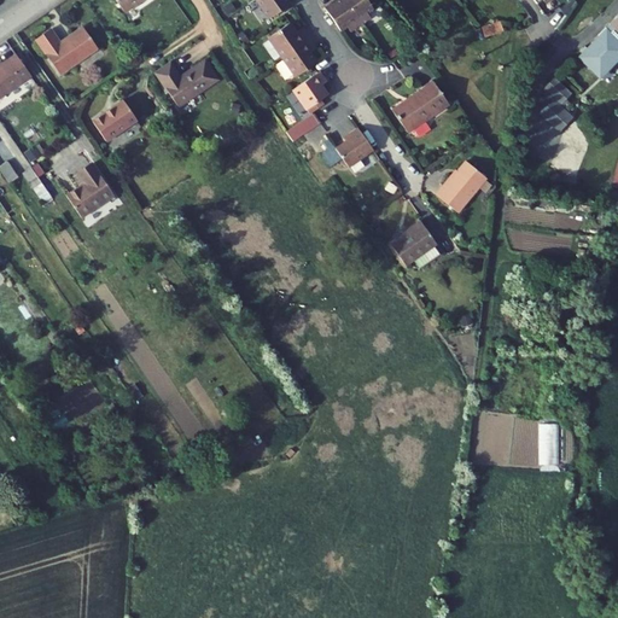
[(116,0),(126,12),(144,0),(116,0)]
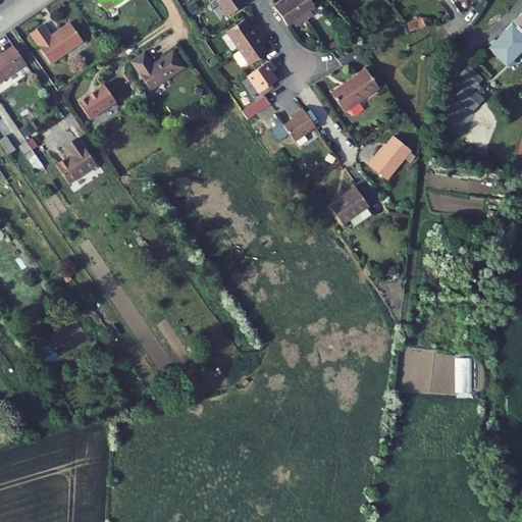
[(215,0),(210,4),(220,18),(223,18),(227,16),(235,11),(243,5),(246,3),(244,0),(215,0)]
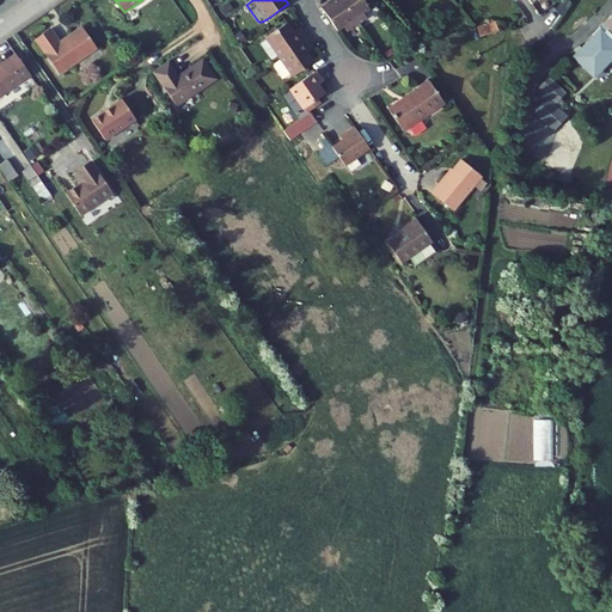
[(348,31),(357,25),(340,0),(336,0),(330,5),(329,2),(322,7),(338,31),(344,26),(348,31)]
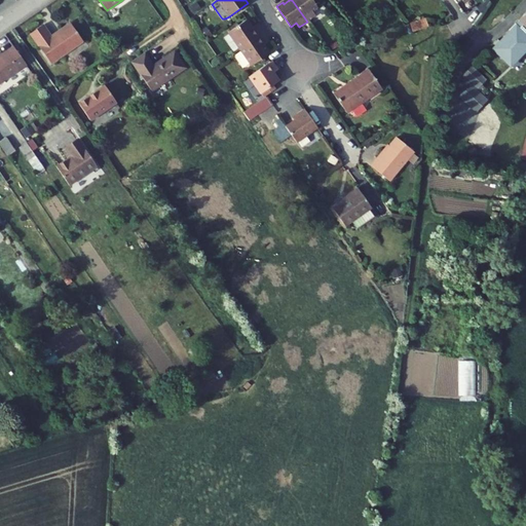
[(292,0),(307,22),(315,15),(312,11),(317,7),(312,0),(292,0)]
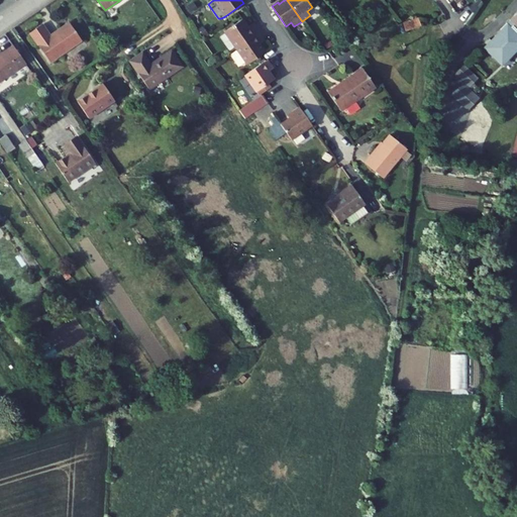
[(242,9),(240,5),(232,11),(234,15),(242,9)]
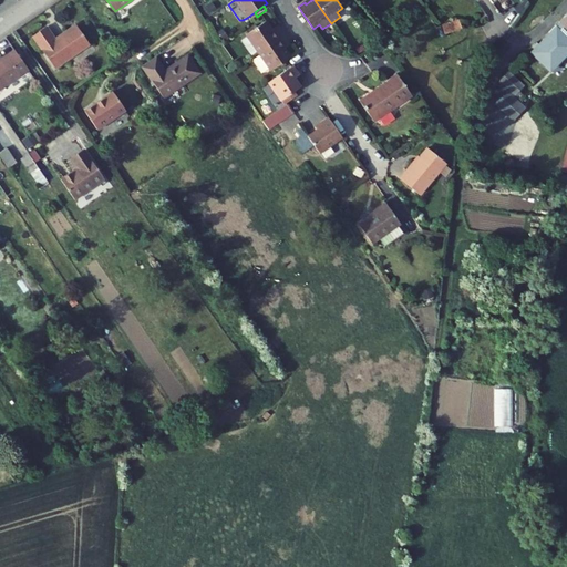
[(533,53),(549,71),(566,52),(566,13),(548,33),(550,35),(533,53)]
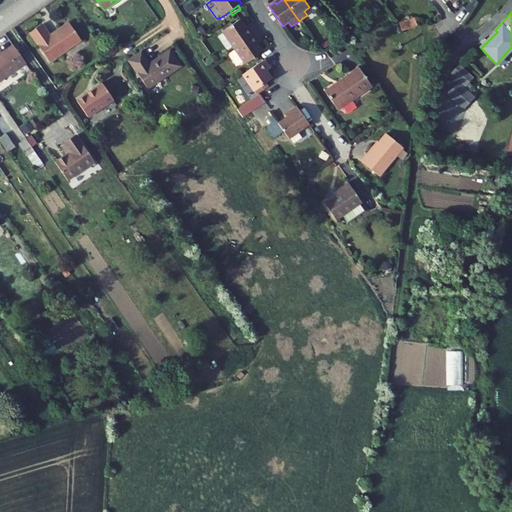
[(417,26),(415,18),(399,23),(402,31),(417,26)]
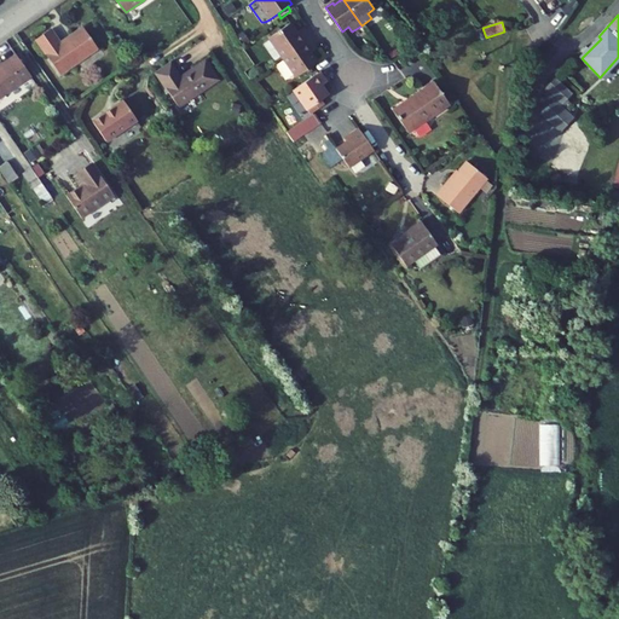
[(283,58),(305,42),(310,39),(306,33),(300,36),(298,33),(291,23),(268,39),(270,40),(264,45),(271,55),(277,50),(282,57),(283,58)]
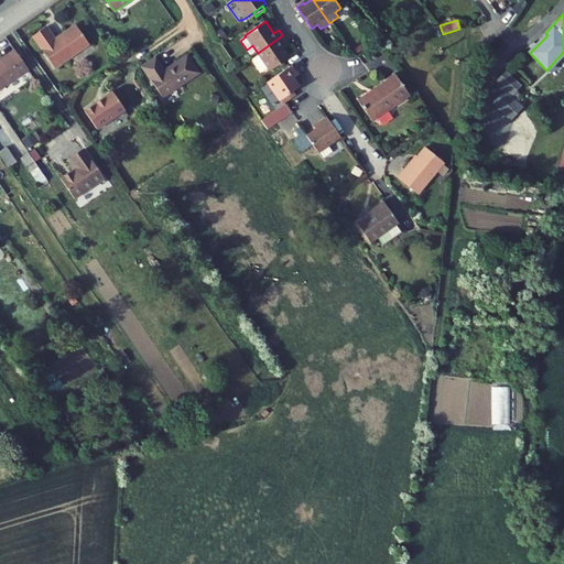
[(55,41),(76,25),(75,24),(55,39),(55,41)]
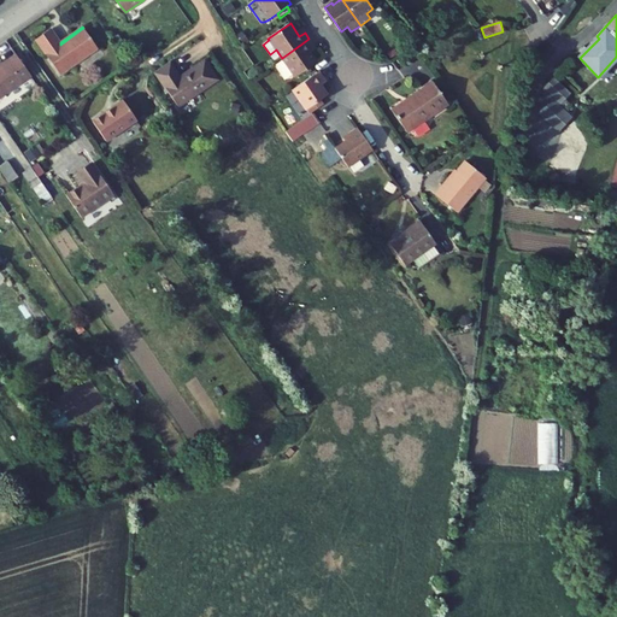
[(35,40),(60,75),(98,48),(83,28),(60,45),(60,42),(51,29),(35,40)]
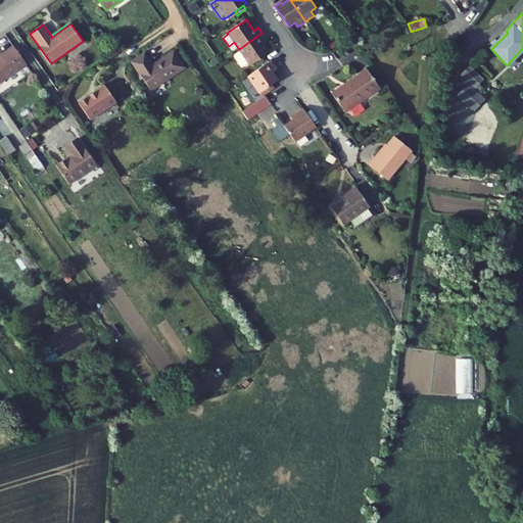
[(200,31),(204,37),(209,33),(205,27),(200,31)]
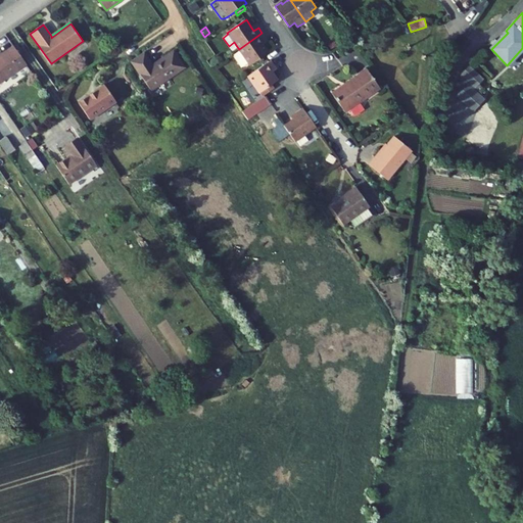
[(262,33),(257,36),(239,49),(250,65),(256,60),(262,57),(269,52),(264,45),(262,42),(266,39),(262,33)]
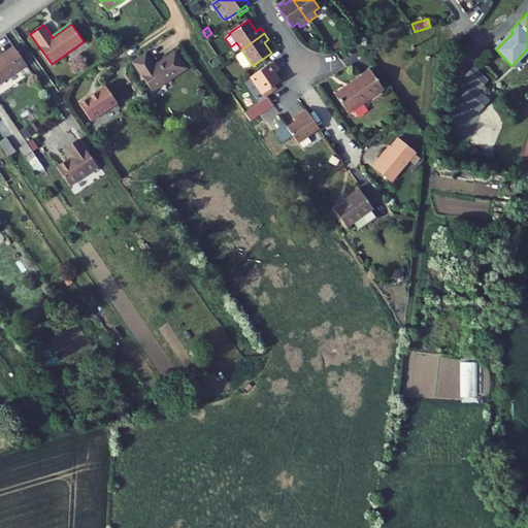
[(236,42),(231,46),(235,52),(240,48),(236,42)]
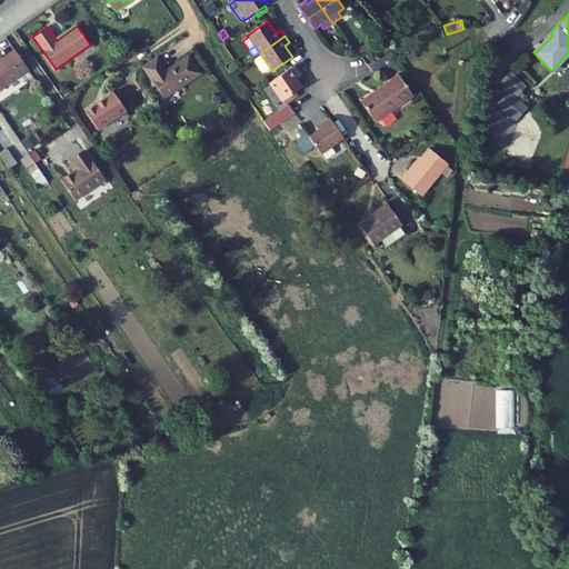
[(0,60),(0,89),(29,70),(16,50),(0,60)]
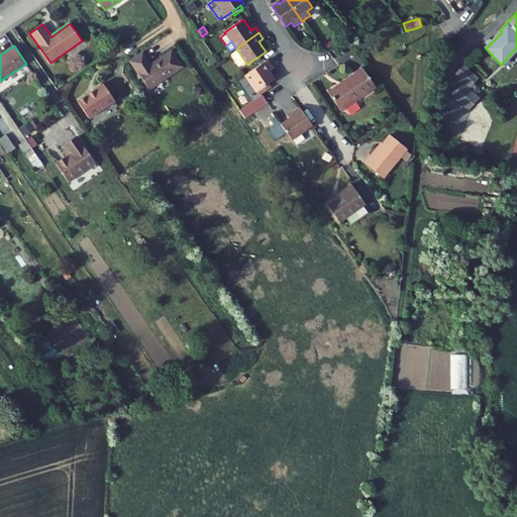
[(150,64),(142,52),(129,61),(148,89),(183,66),(172,50),(150,64)]
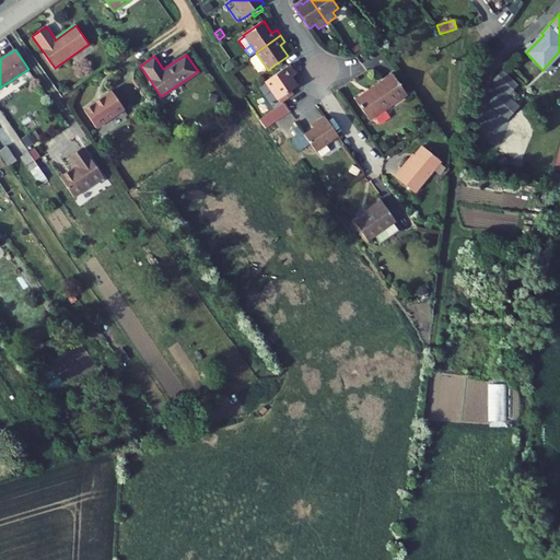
[(290,65),(286,68),(266,82),(278,100),(290,91),(298,85),(292,78),(290,74),(294,71),(290,65)]
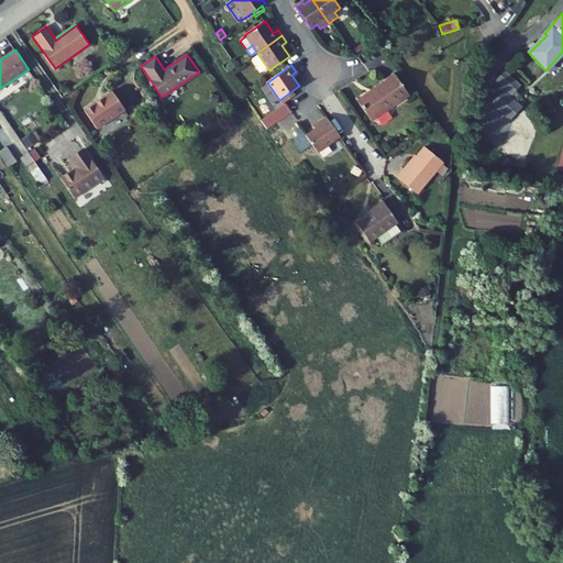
[(518,85),(505,72),(496,80),(505,89),(492,103),(507,118),(518,106),(510,98),(516,92),(514,90),(518,85)]
